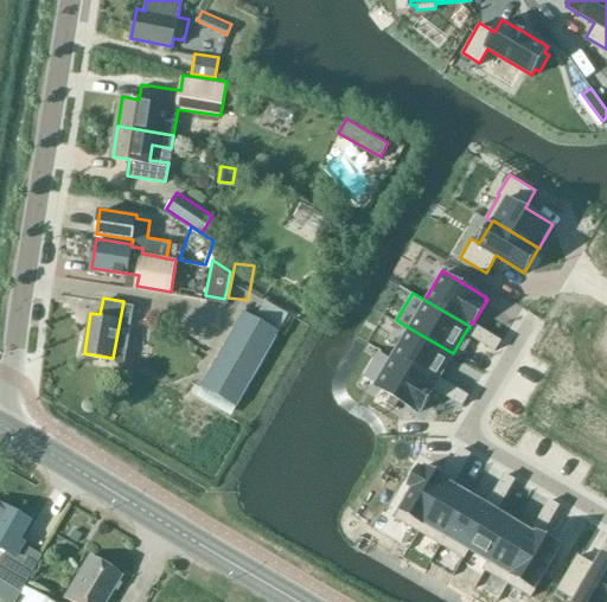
[(279,331),(278,331),(288,312),(266,298),(255,316),(246,312),(203,384),(236,403),(279,331)]
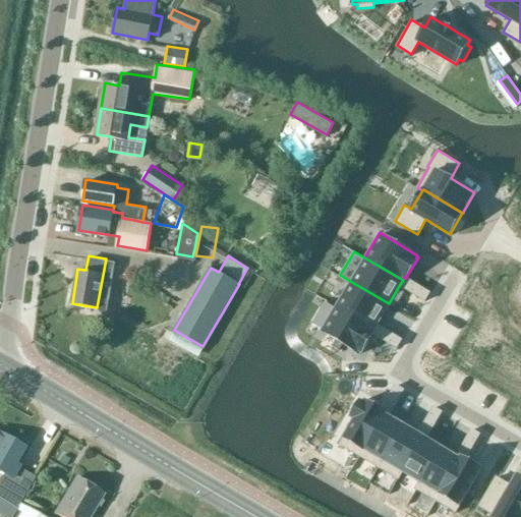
[(403,280),(400,284),(412,292),(417,284),(406,277),(406,278),(404,277),(403,280)]
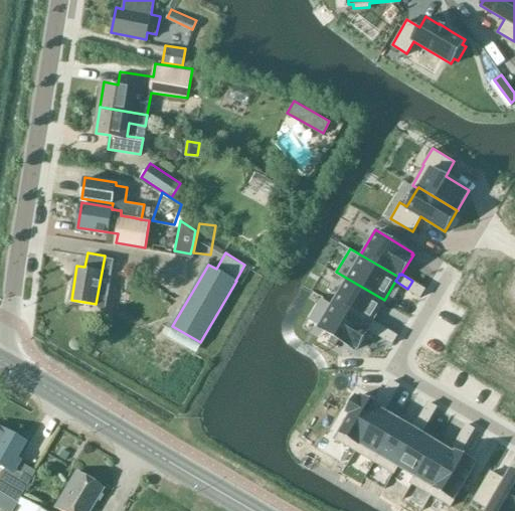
[(346,278),(332,302),(369,324),(372,320),(384,300),(346,278)]
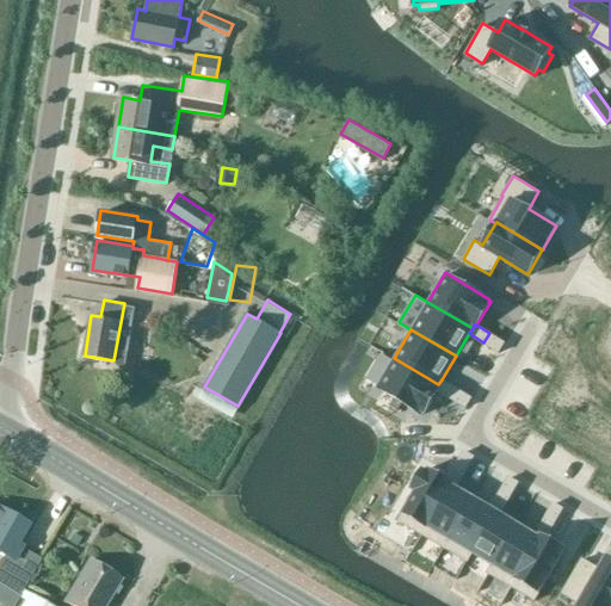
[(489,333),(483,342),(498,351),(504,341),(489,333)]
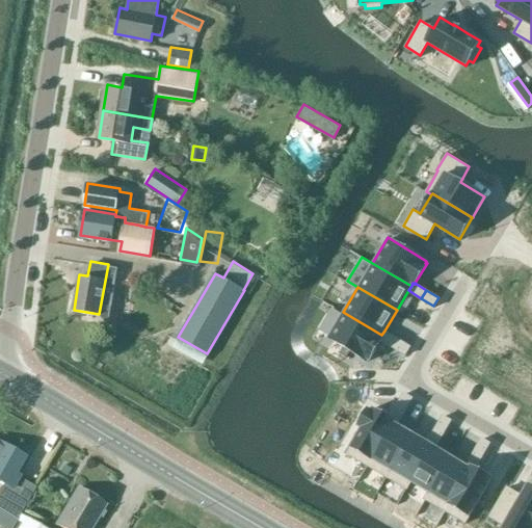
[(343,312),(328,337),(367,360),(368,358),(369,359),(381,339),(380,338),(381,335),(343,312)]
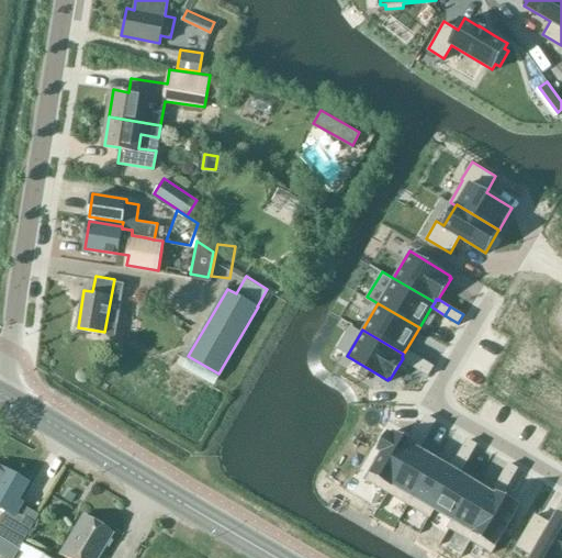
[(403,354),(402,357),(403,358),(415,366),(419,357),(406,349),(403,354)]
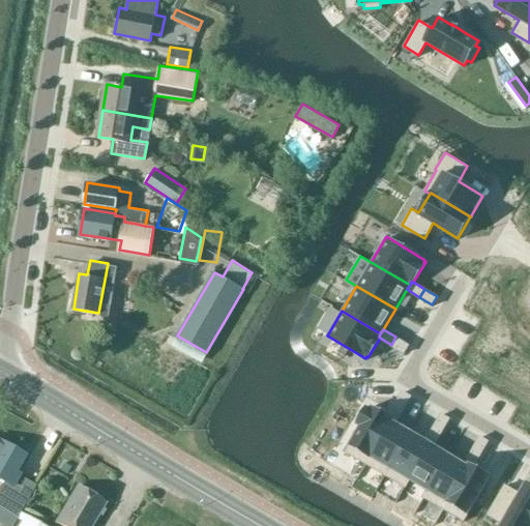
[(395,337),(391,345),(404,352),(408,344),(395,337)]
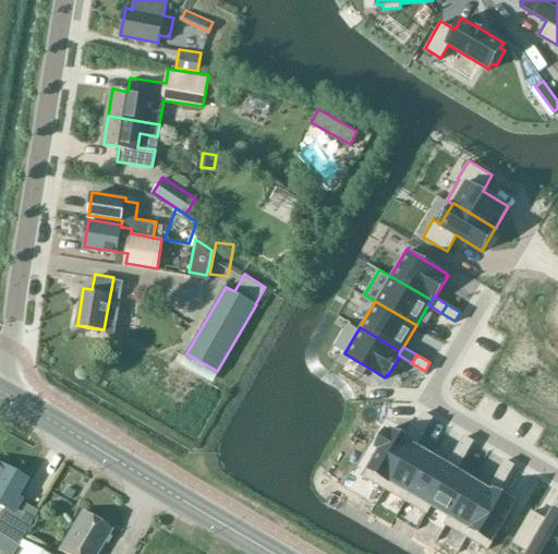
[(424,411),(415,425),(424,431),(433,417),(424,411)]
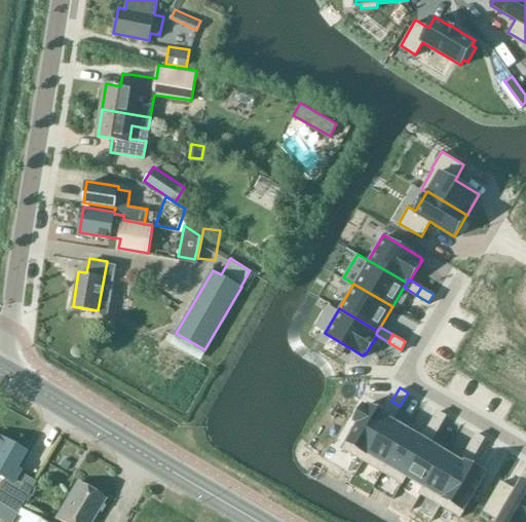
[(391,401),(384,412),(389,415),(388,417),(391,419),(400,406),(391,401)]
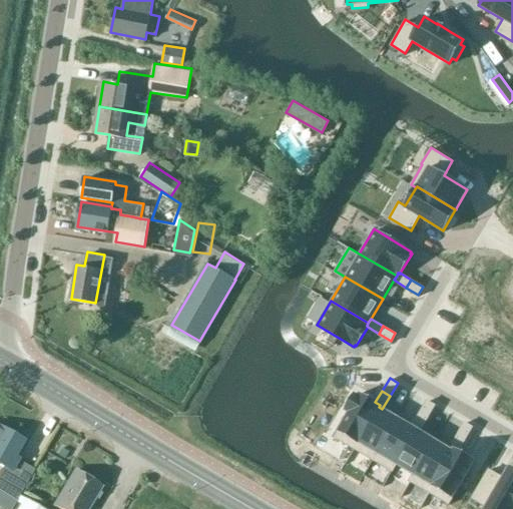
[(350,413),(336,437),(354,448),(378,406),(379,407),(380,405),(375,402),(360,394),(358,396),(355,394),(345,410),(350,413)]
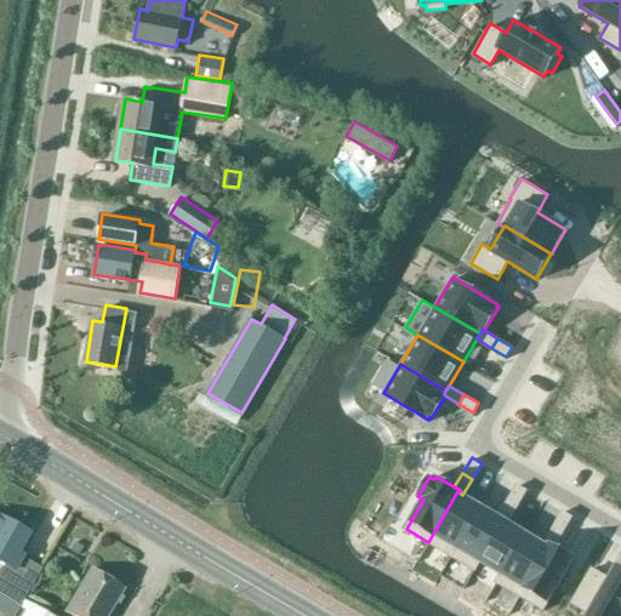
[(517,484),(507,500),(517,505),(527,489),(517,484)]
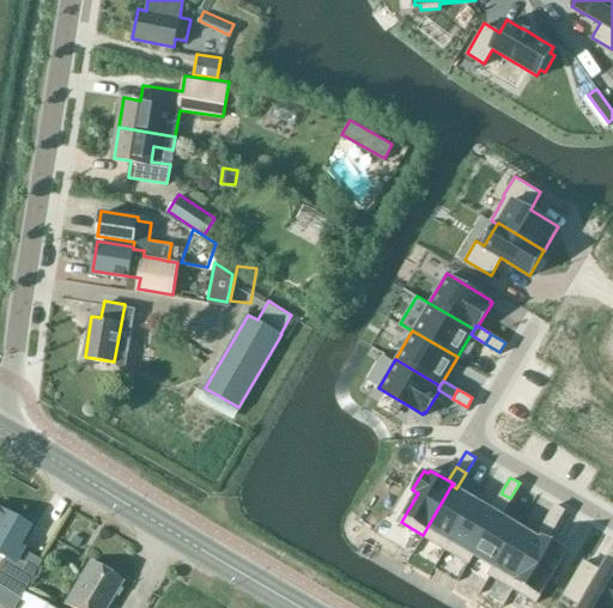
[(451,485),(423,535),(447,549),(475,499),(456,488),(453,486),(451,485)]
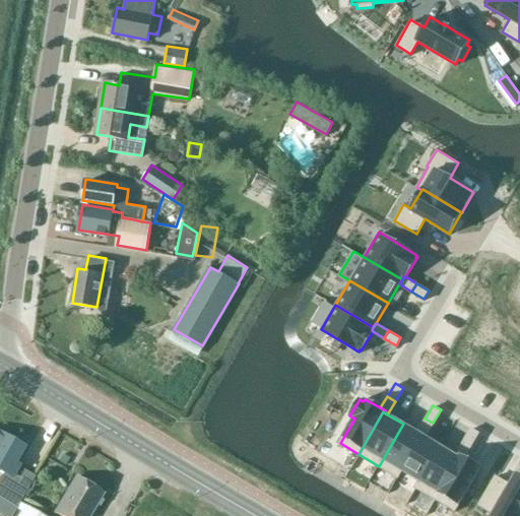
[(425,418),(417,432),(421,434),(426,436),(433,423),(425,418)]
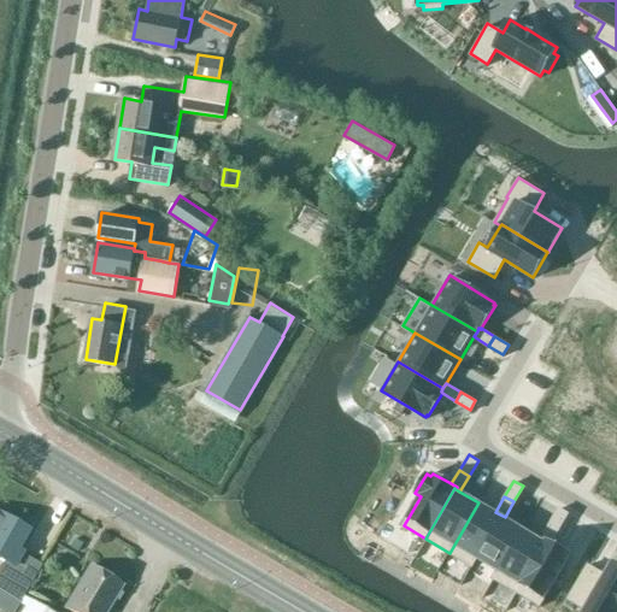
[(479,502),(450,553),(471,565),(476,558),(475,557),(500,515),(495,512),(479,502)]
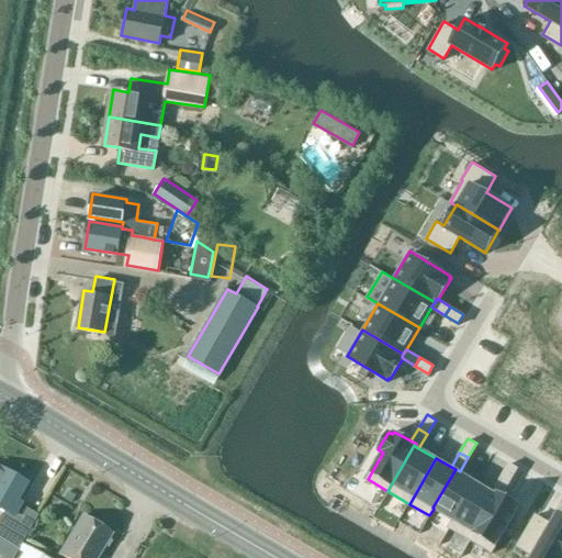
[(508,461),(501,476),(509,481),(517,467),(508,461)]
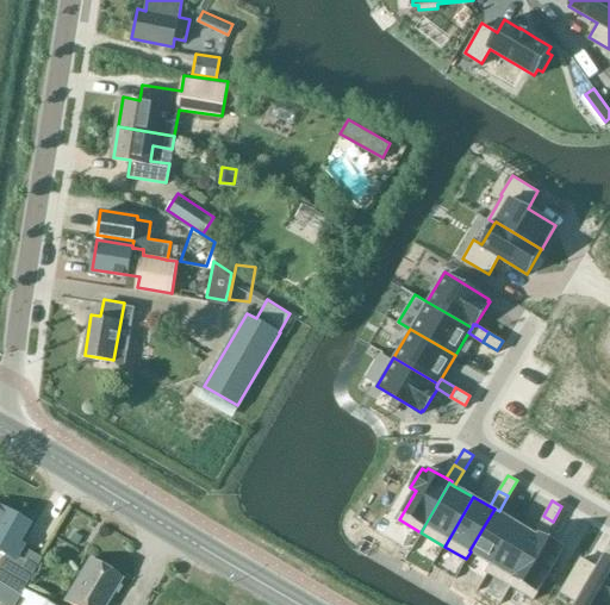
[(0,550),(5,553),(0,560),(0,594),(6,598),(11,588),(17,592),(19,593),(18,594),(24,598),(18,604),(55,604),(24,586),(25,584),(42,556),(24,546),(25,543),(18,540),(27,522),(0,505),(0,550)]
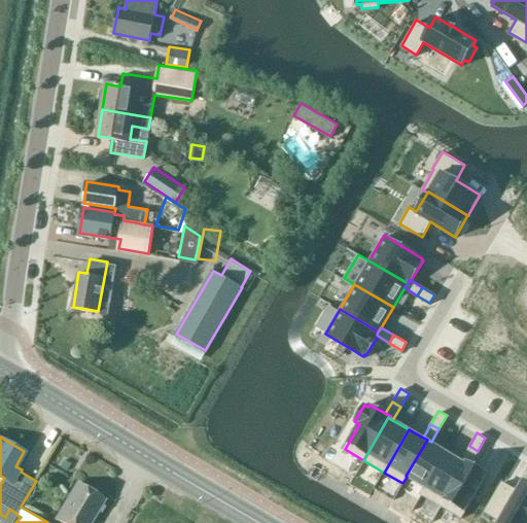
[(427,440),(406,476),(407,477),(424,486),(425,487),(446,451),(431,442),(427,440)]
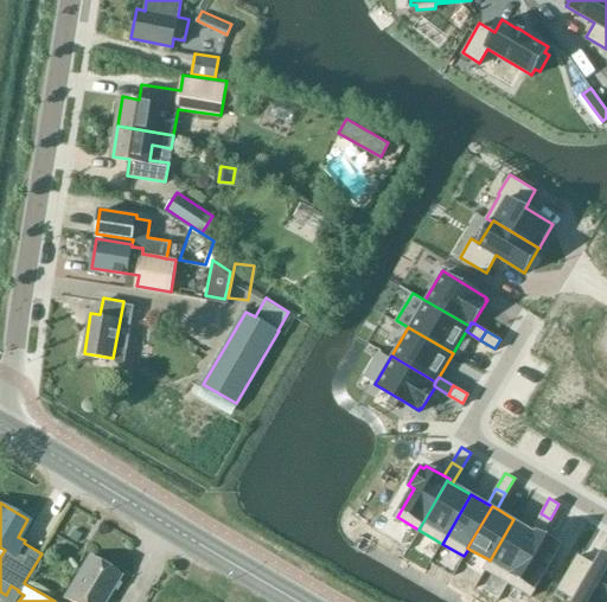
[(541,513),(531,530),(535,531),(536,530),(542,533),(550,519),(541,513)]
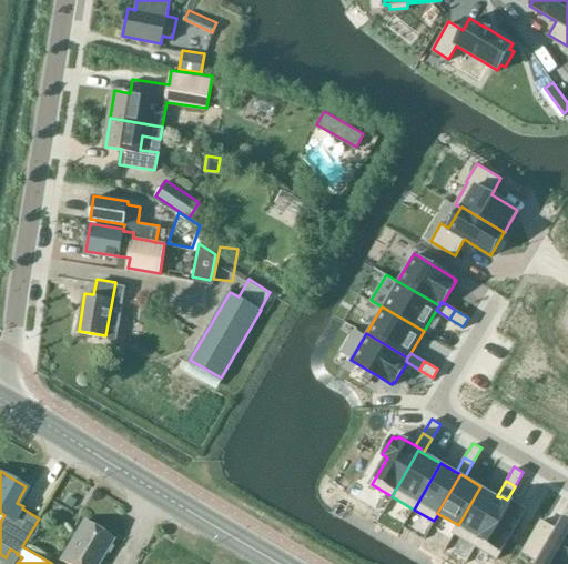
[(457,524),(453,532),(475,544),(501,499),(500,497),(497,496),(480,486),(458,525),(457,524)]
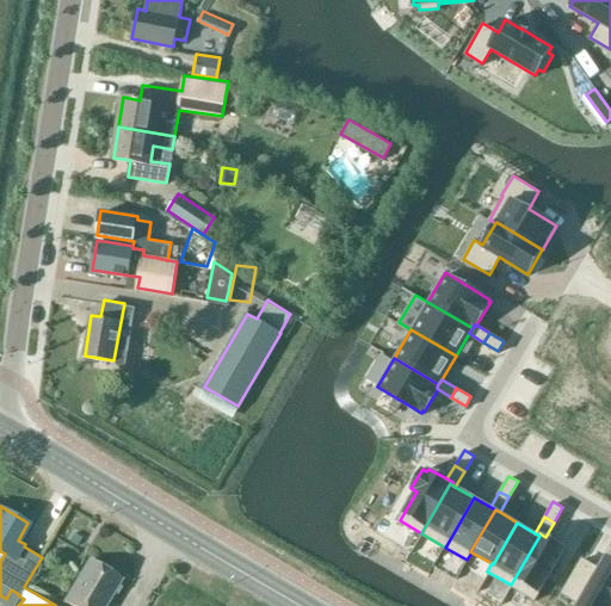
[(539,536),(511,585),(534,599),(563,548),(545,537),(539,533),(538,535),(539,536)]
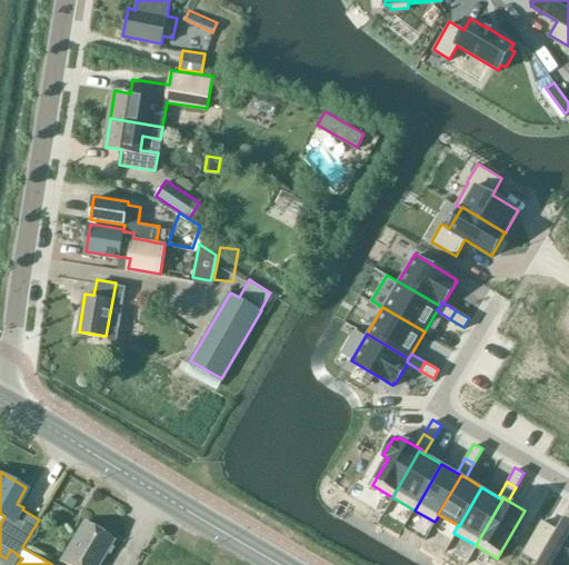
[(541,519),(523,552),(539,562),(537,564),(568,564),(568,519),(565,517),(558,529),(541,519)]
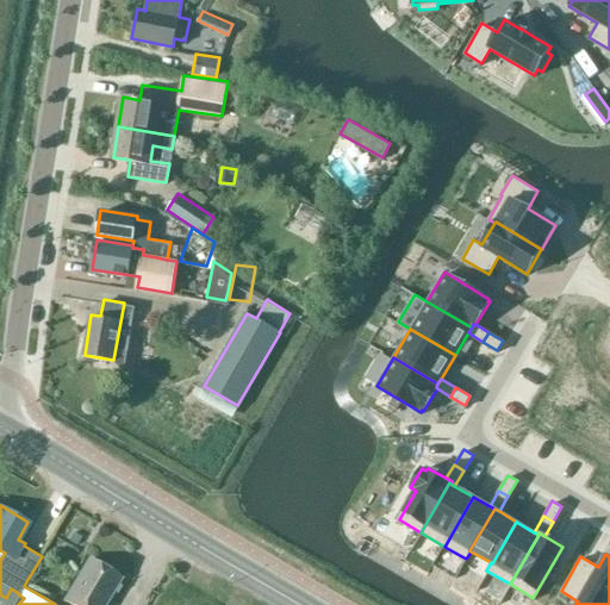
[(64,599),(74,604),(104,604),(122,574),(91,557),(64,599)]
